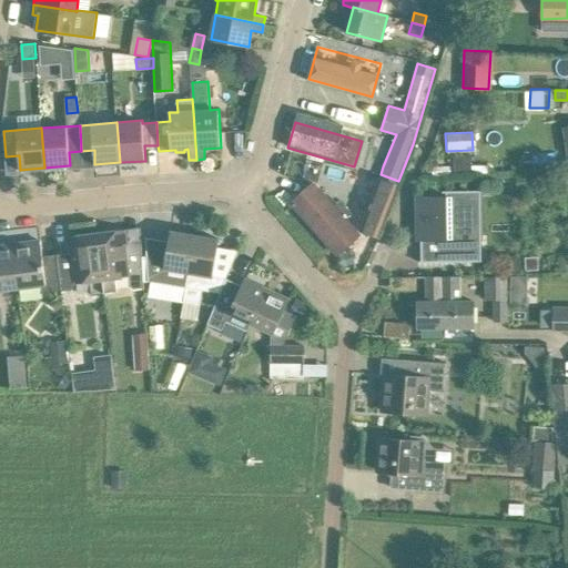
[(472,172),(472,153),(455,154),(455,173),(472,172)]
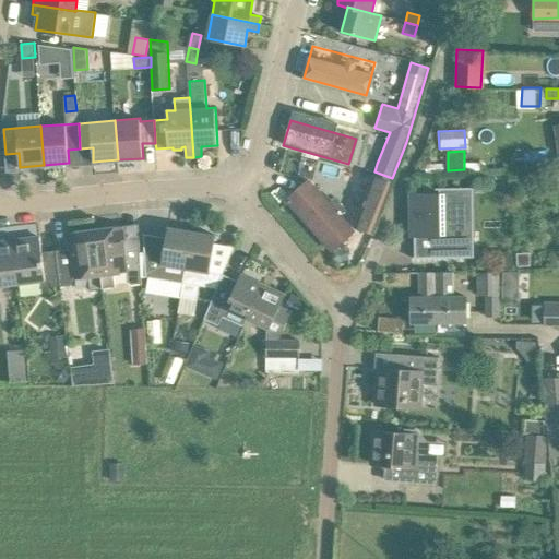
[(392,178),(375,171),(355,227),(370,234),(392,178)]
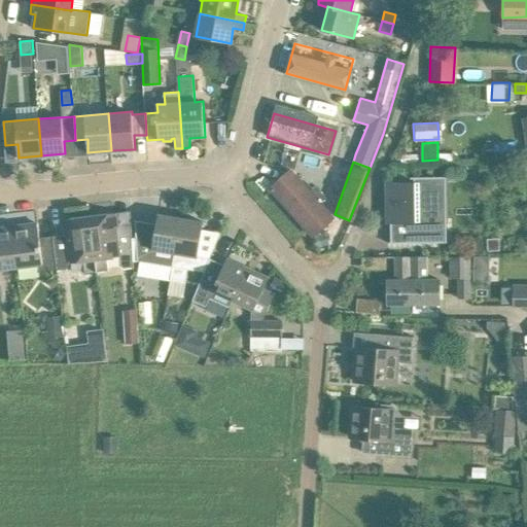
[(272,188),(313,235),(334,217),(292,171),(272,188)]
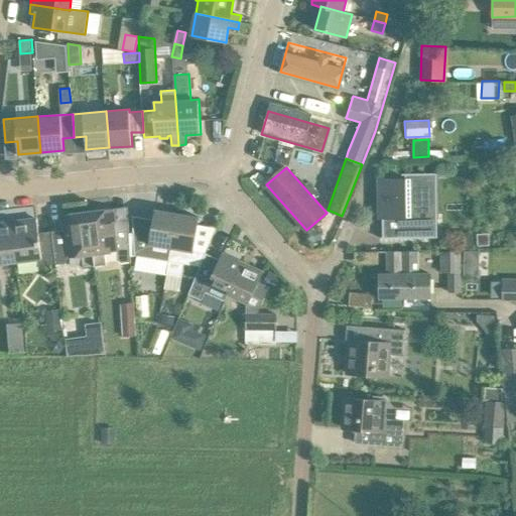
[(405,177),(378,177),(379,205),(383,205),(383,219),(383,237),(381,237),(381,238),(437,237),(437,219),(426,219),(425,174),(436,174),(436,172),(402,173),(402,174),(405,174),(405,177)]
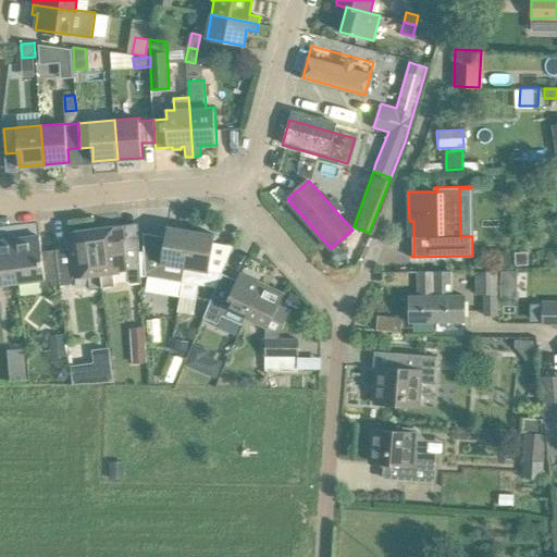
[(121,225),(95,229),(102,287),(115,285),(113,272),(125,271),(126,281),(132,283),(141,282),(139,238),(126,240),(125,234),(122,231),(121,225)]
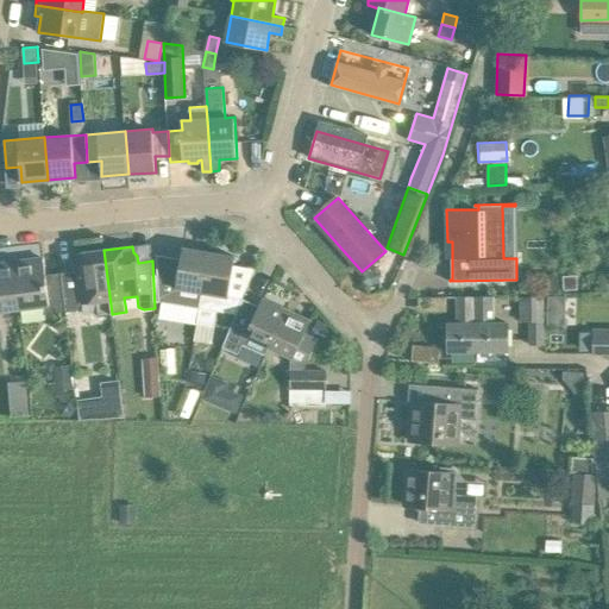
[(200,308),(209,252),(183,248),(179,276),(157,272),(159,301),(199,308),(200,308)]
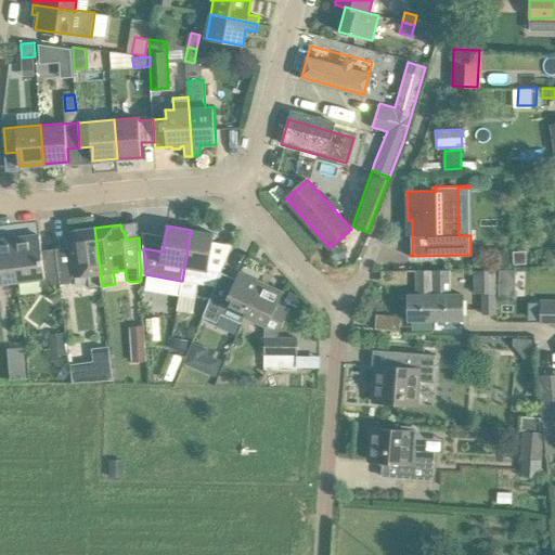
[(67,247),(55,248),(61,285),(69,284),(75,276),(88,274),(89,287),(102,286),(94,228),(68,231),(69,236),(67,240),(67,247)]
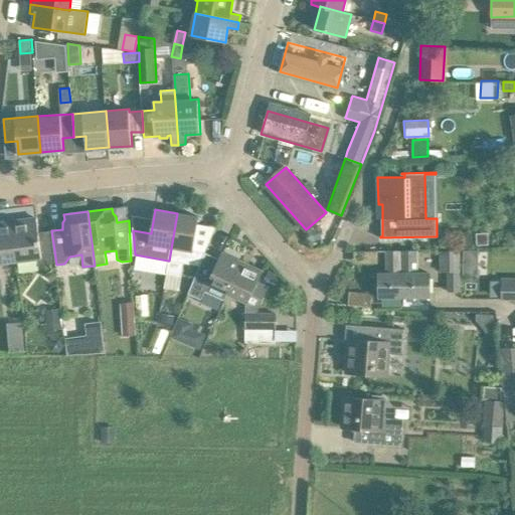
[(184,263),(200,266),(205,251),(193,249),(199,216),(177,213),(169,261),(168,261),(166,274),(181,276),(184,263)]
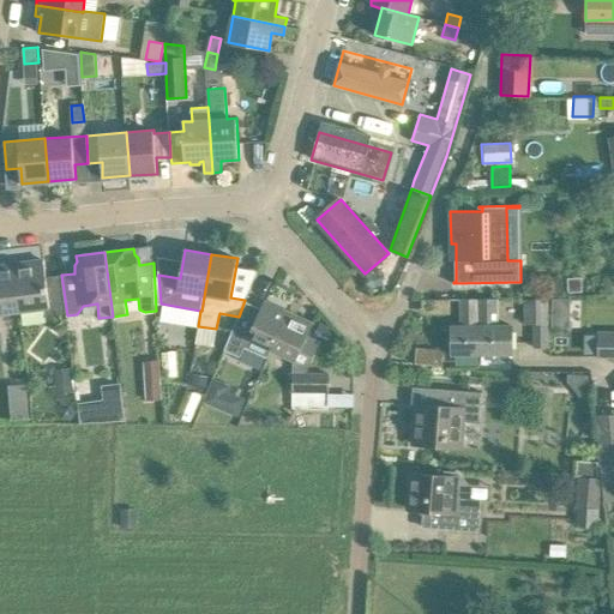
[(44,259),(14,263),(20,311),(44,307),(46,318),(67,315),(61,275),(60,275),(61,286),(48,287),(44,259)]
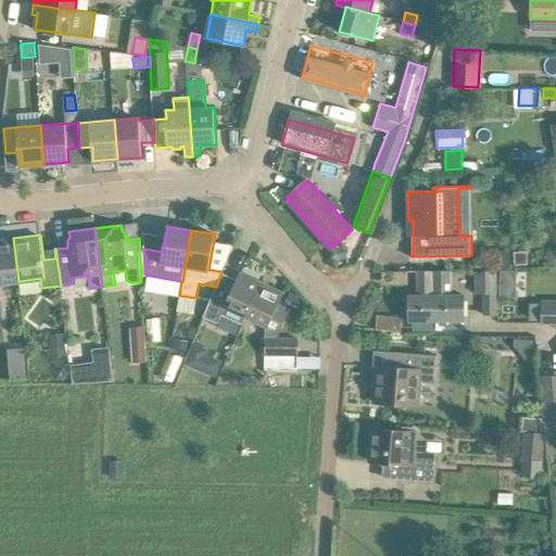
[(0,283),(19,281),(13,238),(0,239),(0,283)]
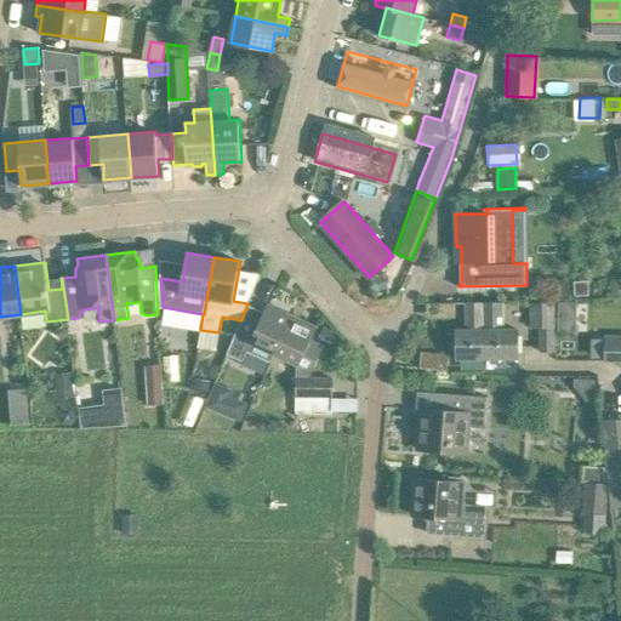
[(552,296),(569,296),(568,280),(552,280),(552,296)]
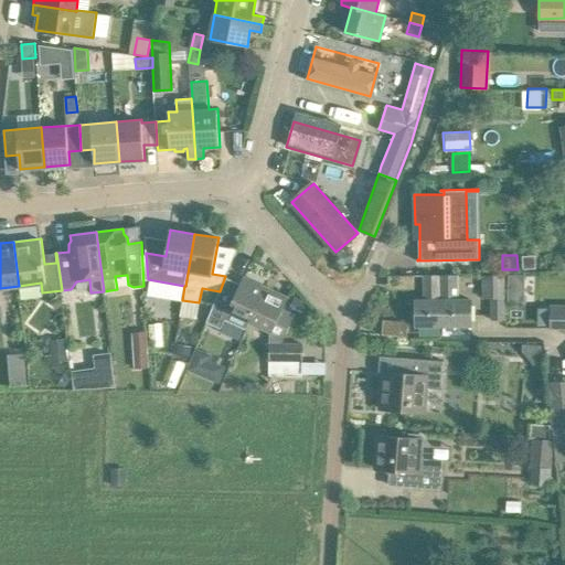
[(458,274),(440,275),(441,326),(471,326),(471,299),(459,299),(458,274)]
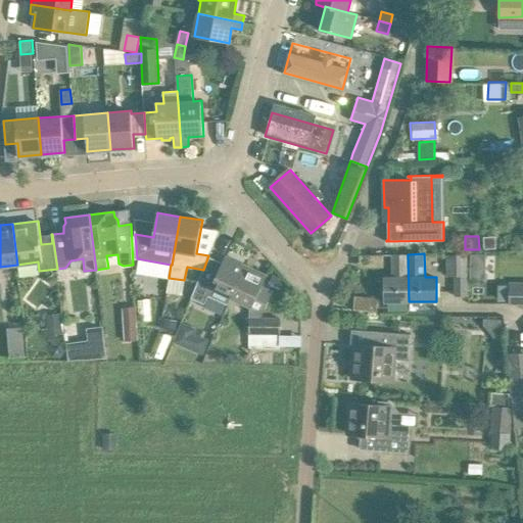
[(409,301),(408,254),(393,254),(393,278),(385,278),(385,302),(409,301)]
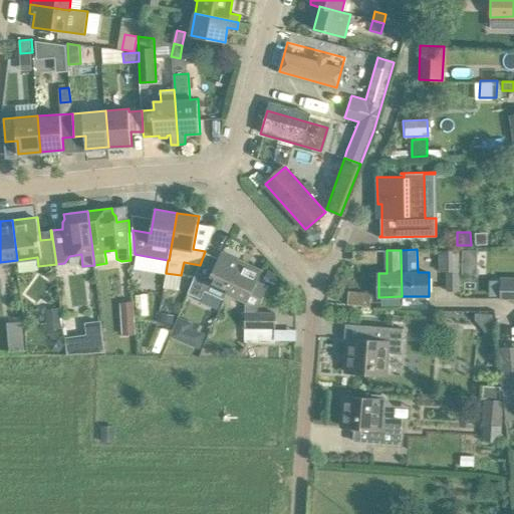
[(447,271),(447,290),(459,290),(458,250),(439,250),(439,271),(447,271)]
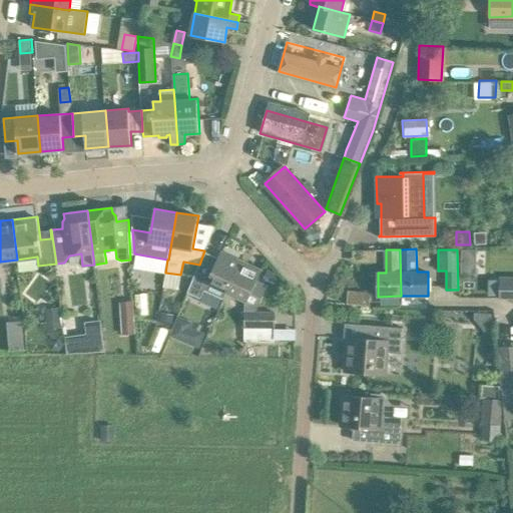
[(223,299),(227,292),(241,261),(221,250),(218,258),(204,250),(199,265),(187,292),(201,298),(204,290),(223,299)]
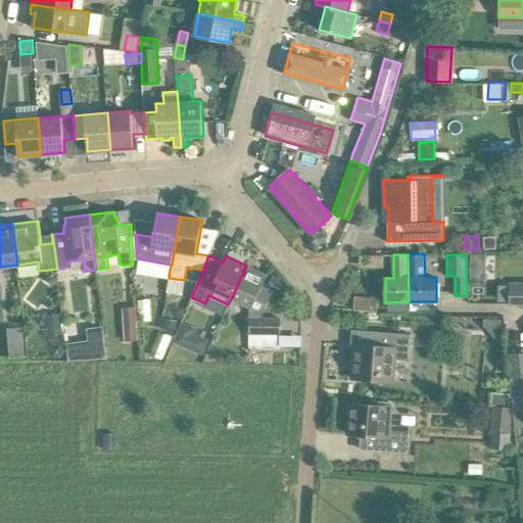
[(246,266),(232,297),(251,306),(249,308),(249,318),(260,318),(273,291),(262,286),(267,275),(246,266)]
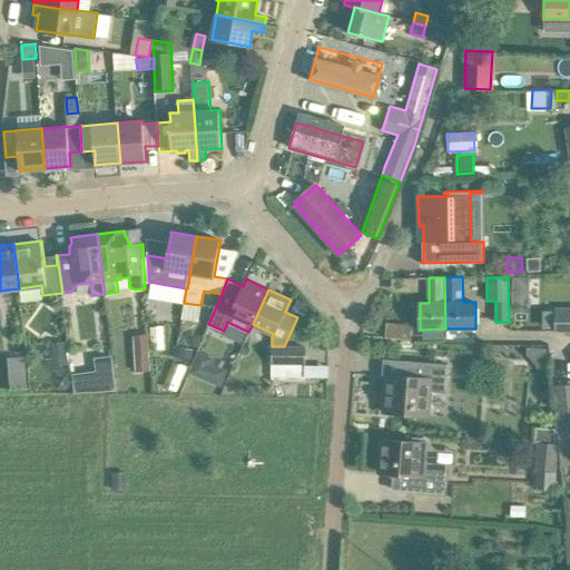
[(568,307),(554,307),(554,331),(568,331),(568,336),(569,335),(569,313),(568,313),(568,307)]
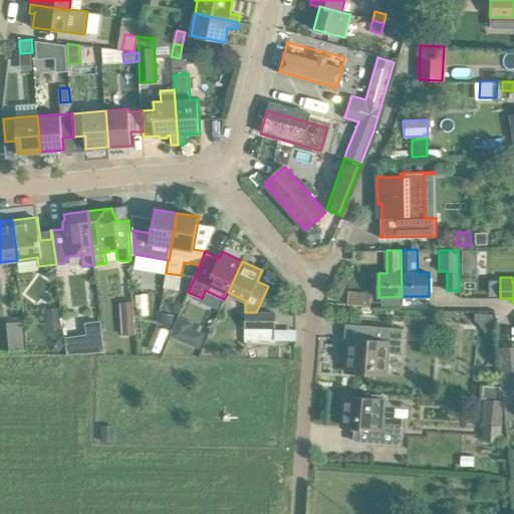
[(348,304),(368,306),(369,294),(348,292),(348,304)]
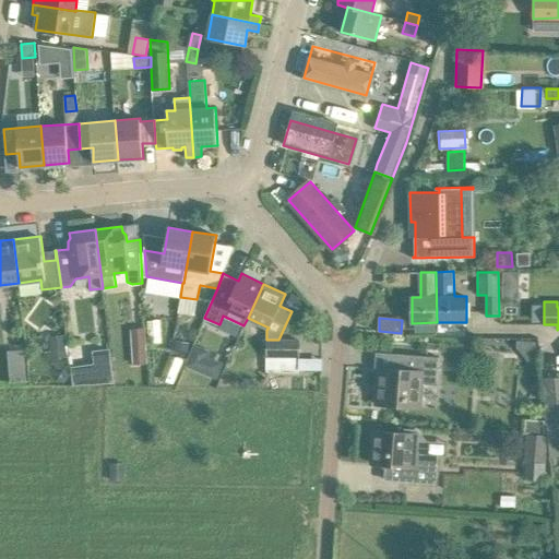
[(147,364),(145,328),(131,329),(133,364),(147,364)]
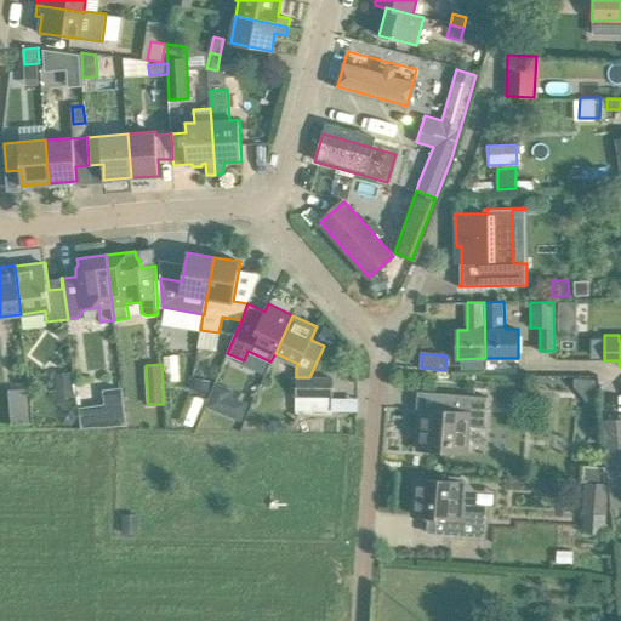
[(565,396),(599,394),(599,375),(564,376),(565,396)]
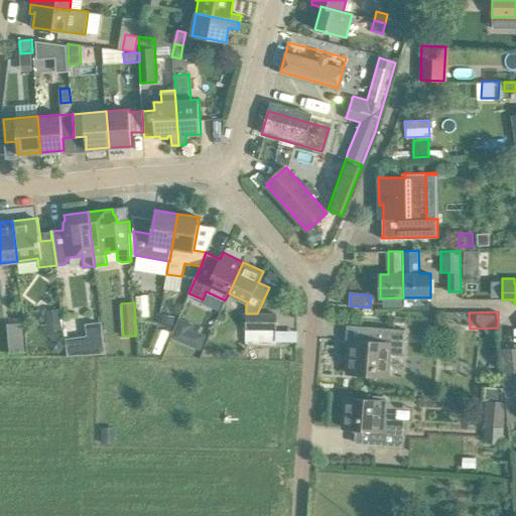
[(161,321),(176,324),(177,316),(162,313),(161,321)]
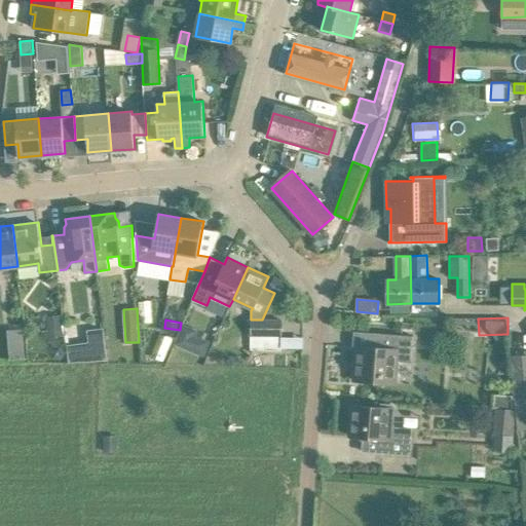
[(262,320),(251,320),(251,335),(283,335),(283,321),(262,320)]
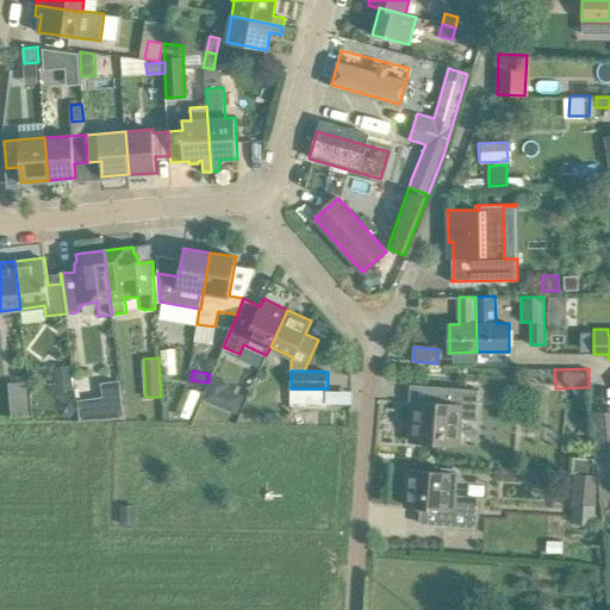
[(203,400),(219,408),(229,383),(212,377),(203,400)]
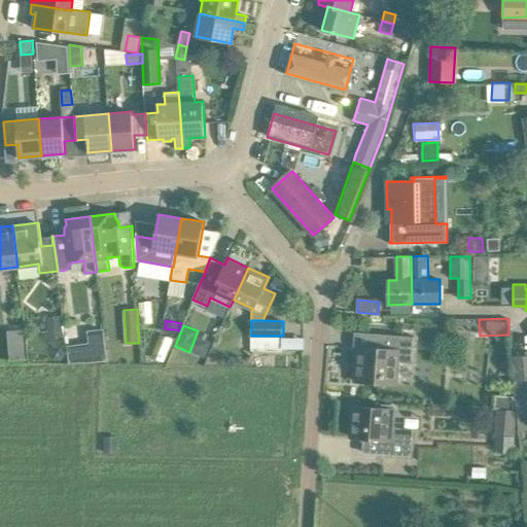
[(25,357),(21,327),(7,329),(9,357),(25,357)]
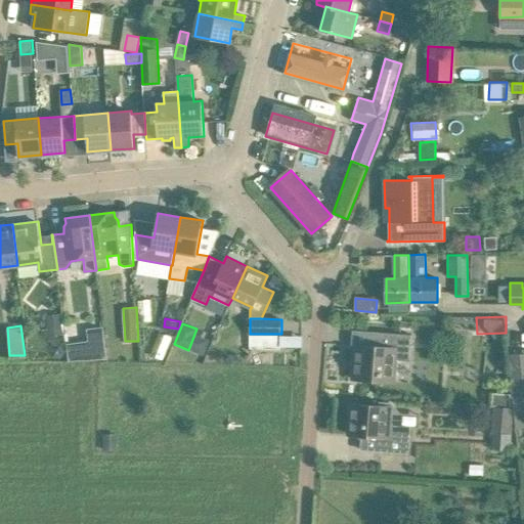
[(356,344),(353,379),(394,382),(395,360),(409,361),(411,335),(374,332),(372,346),(356,344)]
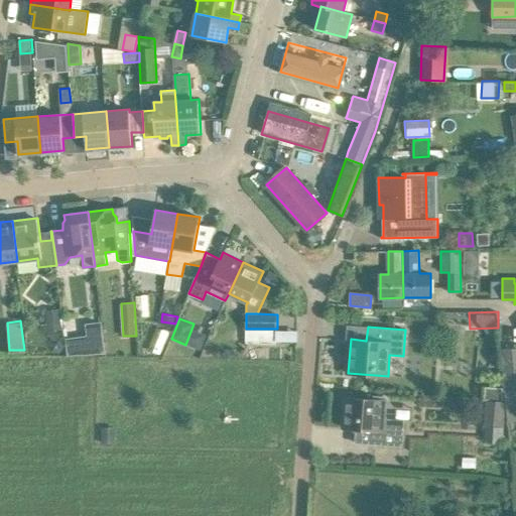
[(67,339),(69,355),(81,353),(79,338),(67,339)]
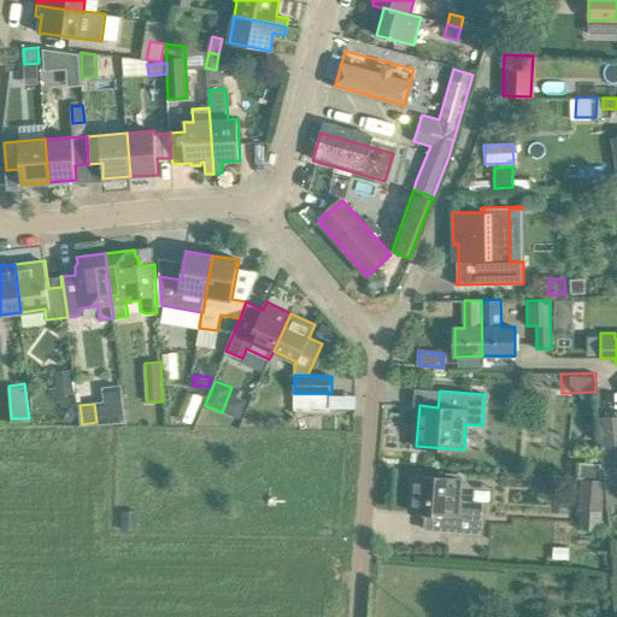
[(579,479),(581,479),(600,481),(601,464),(580,462),(579,479)]
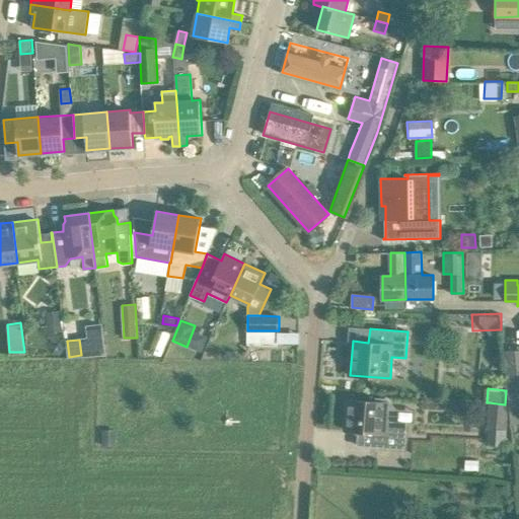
[(375,401),(348,399),(346,430),(378,432),(377,447),(404,449),(406,423),(396,422),(397,410),(388,398),(375,397),(375,401)]
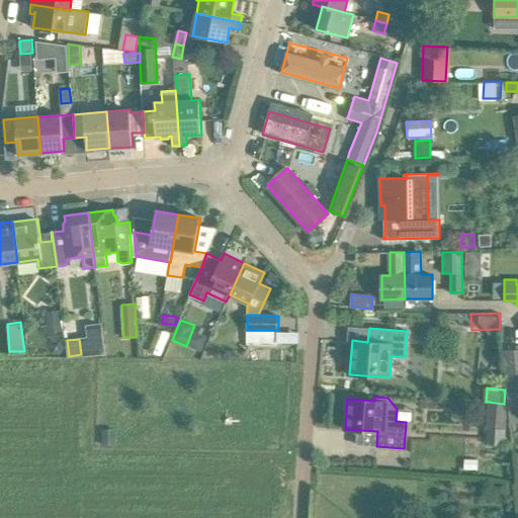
[(504,404),(488,402),(485,428),(505,430),(508,404),(504,404)]
